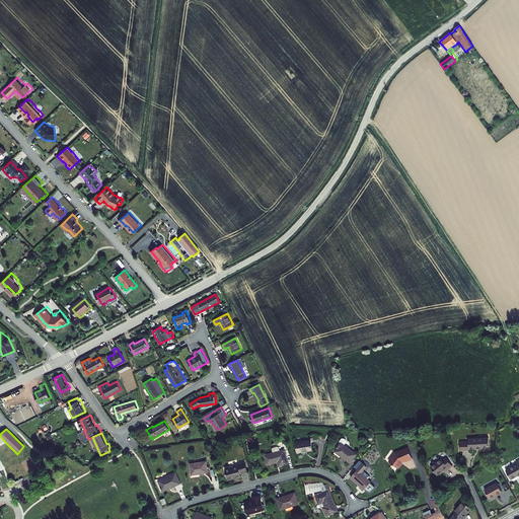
[(461,443),(461,451),(469,451),(469,449),(491,447),(490,437),(469,439),(469,442),(461,443)]
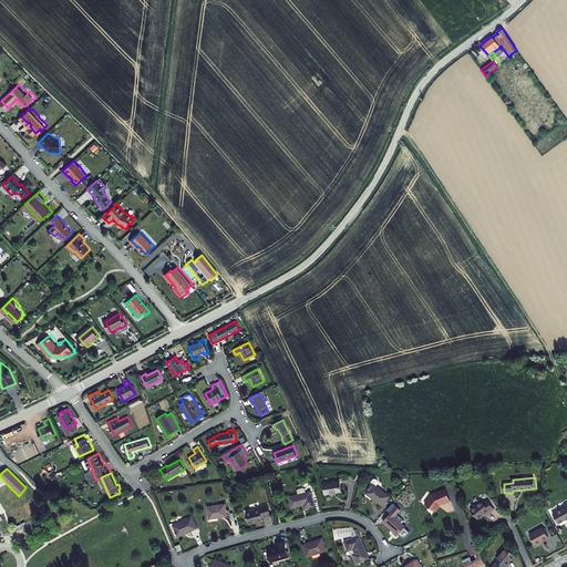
[(325,493),(342,491),(341,481),(323,483),(325,493)]
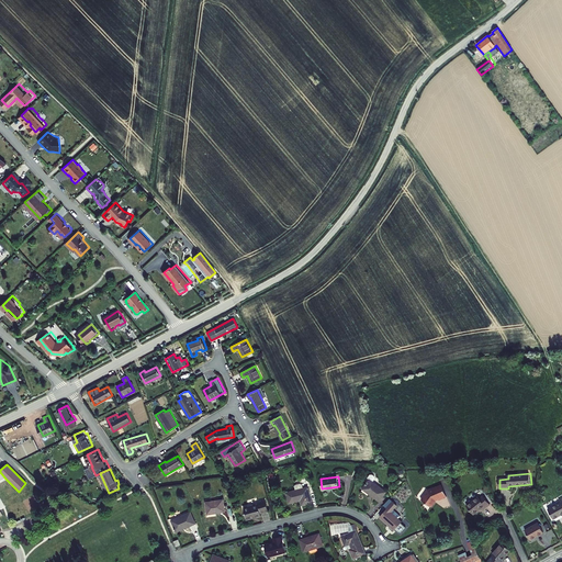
[(386,492),(370,480),(362,489),(379,501),(386,492)]
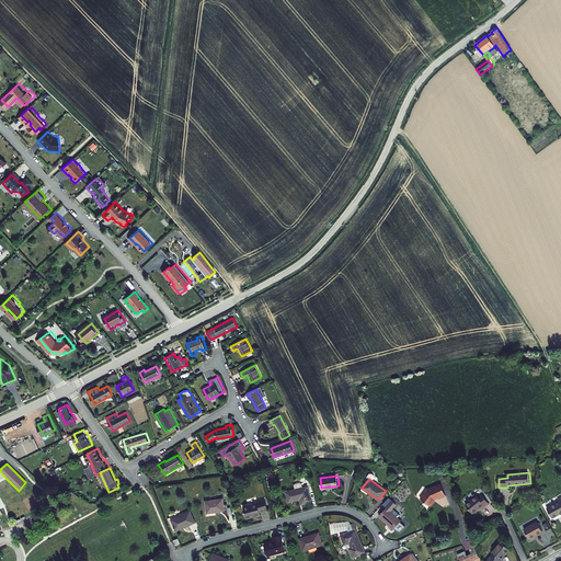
[(301,504),(312,501),(307,485),(302,487),(302,483),(300,482),(295,483),(295,485),(295,489),(287,491),(289,503),(300,500),(301,504)]
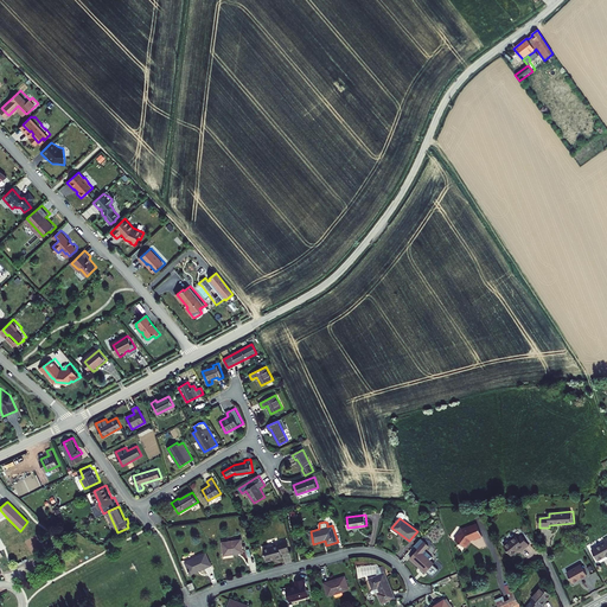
[(474,541),(483,537),(477,524),(466,529),(465,528),(461,530),(459,532),(460,532),(455,540),(465,548),(470,542),(468,542),(470,540),(471,540),(473,540),(474,541)]
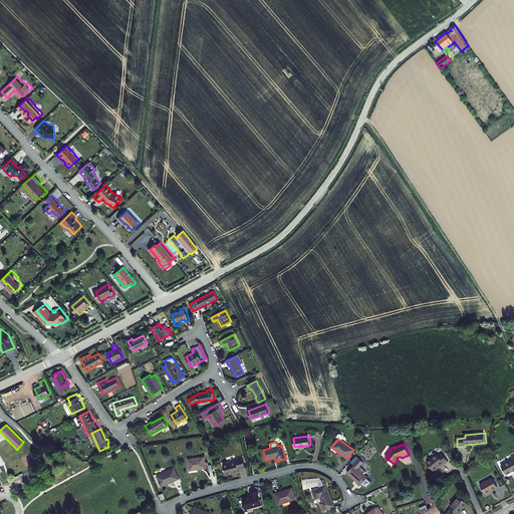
[(427,461),(432,470),(441,464),(442,466),(448,462),(443,454),(439,456),(438,454),(427,461)]
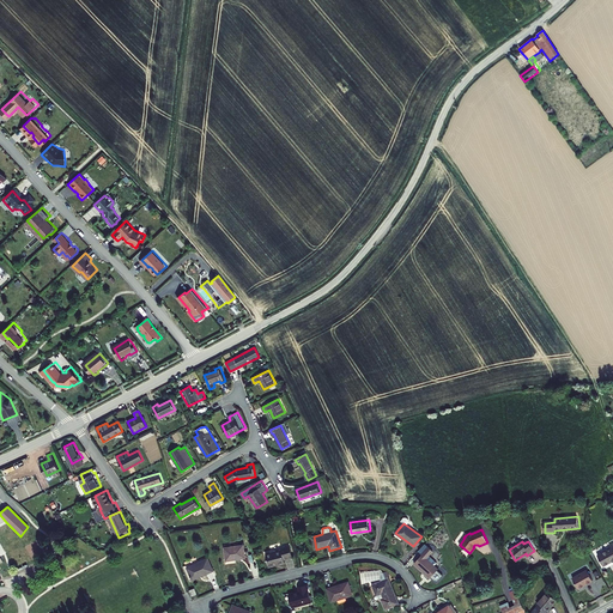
[(612,541),(611,544),(612,547),(598,554),(602,565),(612,559),(612,541)]
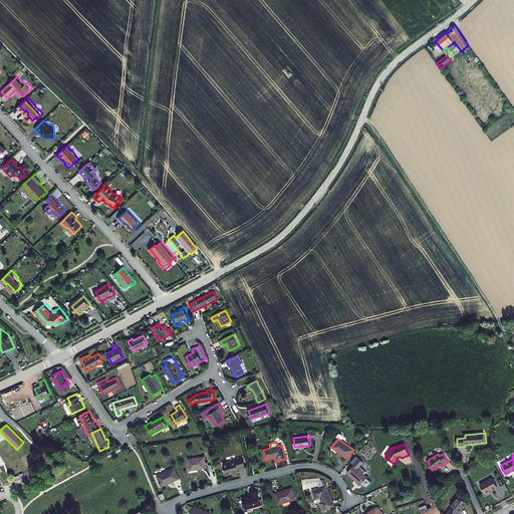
[(198,469),(206,468),(205,457),(189,460),(191,469),(198,468),(198,469)]
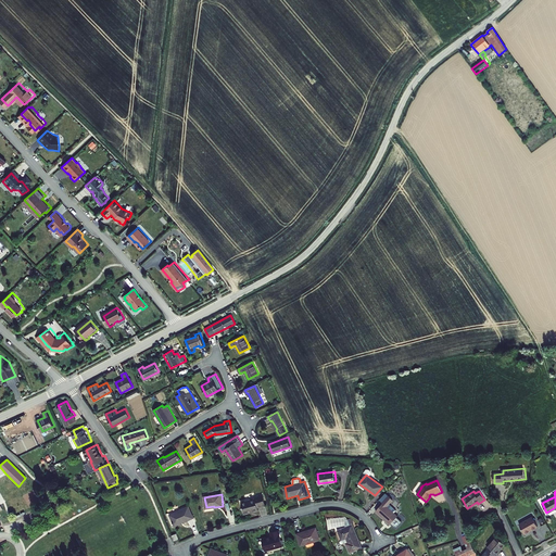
[(262,494),(254,496),(255,498),(240,503),(243,515),(258,510),(257,508),(265,506),(262,494)]
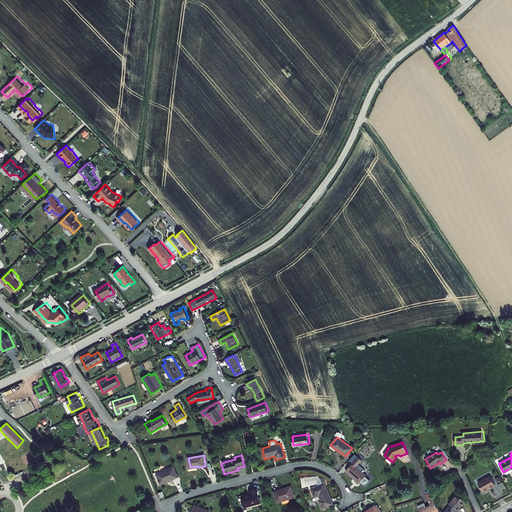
[(361,460),(357,457),(345,471),(359,483),(366,476),(355,466),(361,460)]
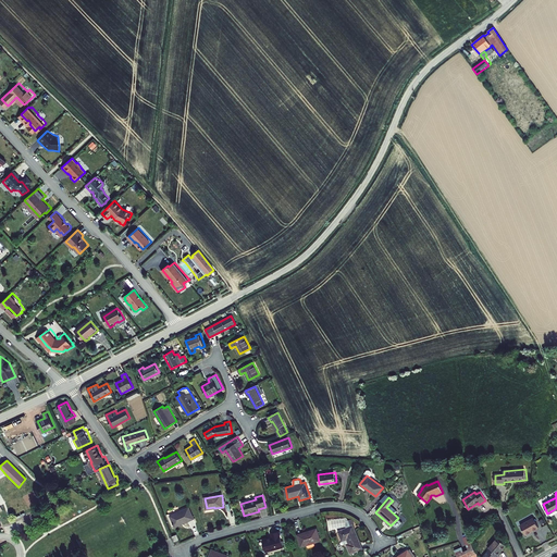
[(189,507),(171,516),(174,523),(172,523),(173,525),(174,524),(175,528),(195,519),(189,507)]
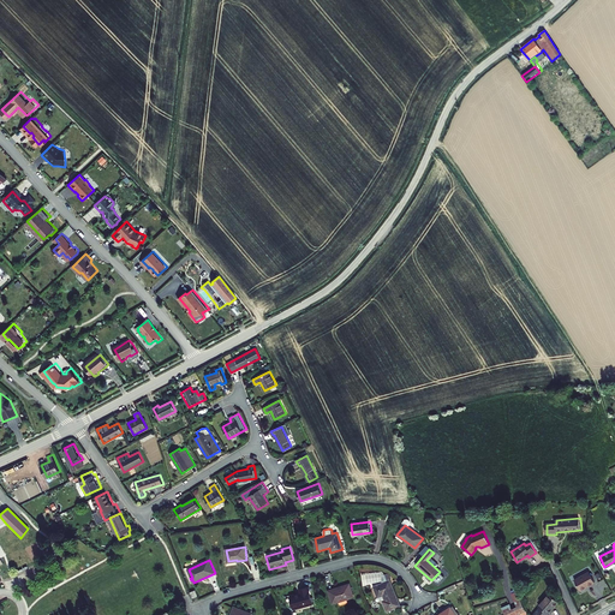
[(384,584),(375,589),(378,597),(382,602),(387,611),(400,607),(399,605),(401,604),(399,599),(398,599),(393,590),(394,589),(393,587),(394,587),(392,580),(393,579),(390,572),(386,573),(386,572),(383,571),(382,571),(382,572),(360,574),(362,587),(384,584)]
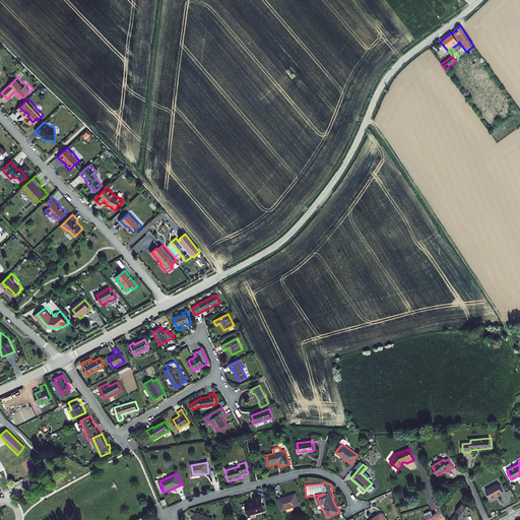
[(485,490),(491,499),(503,492),(498,483),(485,490)]
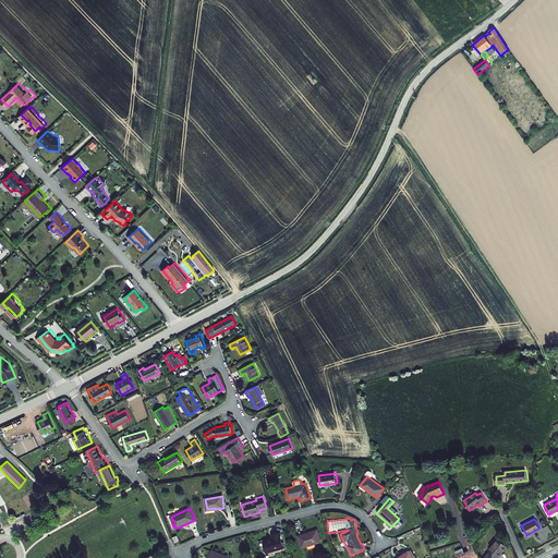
[(300,534),(302,546),(322,542),(318,530),(308,532),(310,533),(306,534),(306,533),(300,534)]
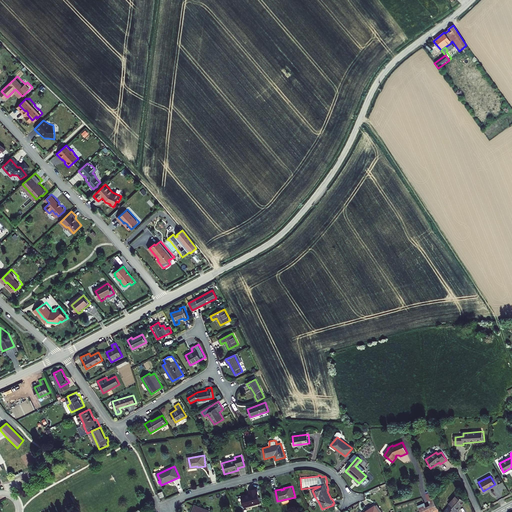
[(248,492),(249,496),(240,498),(243,509),(259,505),(256,490),(248,492)]
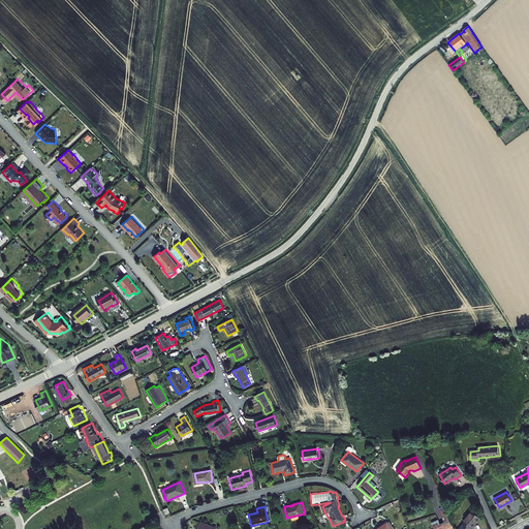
[(470,528),(480,519),(472,512),(463,522),(465,524),(459,528),(470,528)]
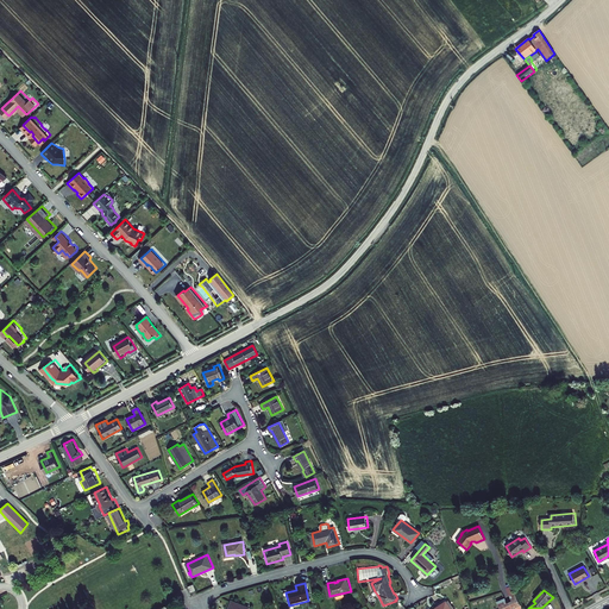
[(526,608),(522,598),(516,602),(519,608),(526,608)]
